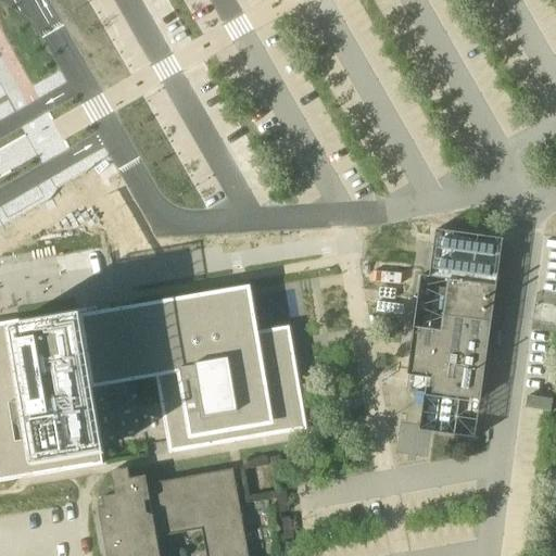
[(496,288),(503,240),(436,230),(434,243),(429,277),(421,276),(412,344),(408,375),(409,375),(436,378),(433,393),(479,400),(479,397),(480,397),(496,288)]
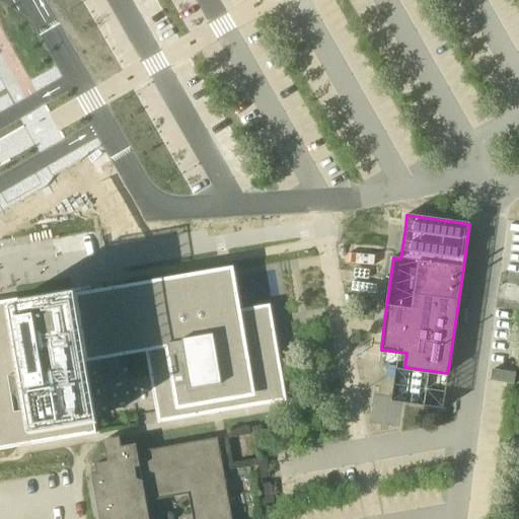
[(73,298),(72,290),(71,290),(0,302),(0,450),(26,446),(96,434),(84,361),(146,350),(158,424),(287,401),(271,305),(238,310),(231,271),(127,289),(92,294),(91,287),(88,287),(89,295),(73,298)]
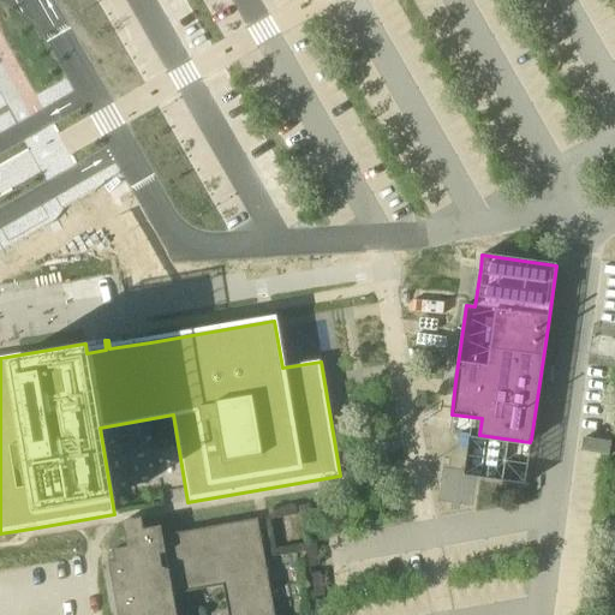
[(460,505),(472,506),(477,478),(477,473),(466,471),(443,469),(440,502),(452,503),(452,509),(459,511),(460,505)]
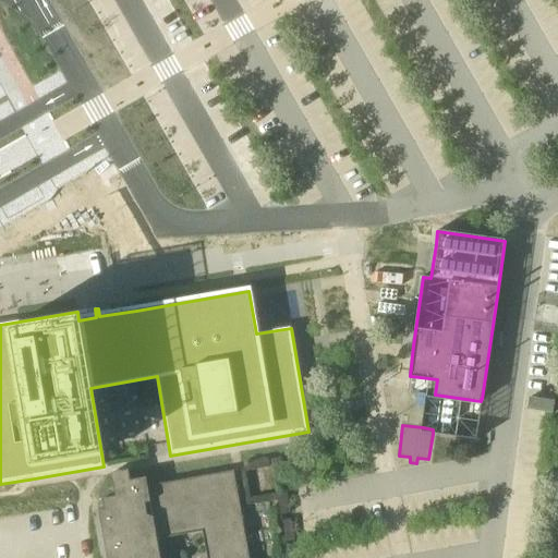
[(250,557),(234,471),(148,487),(147,478),(131,482),(129,471),(112,474),(116,497),(102,499),(105,510),(99,511),(107,557),(250,557)]
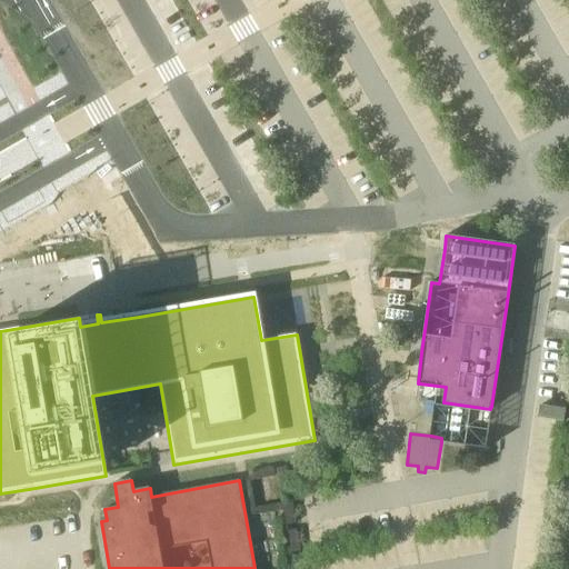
[(262,500),(271,499),(268,481),(259,483),(262,500)]
